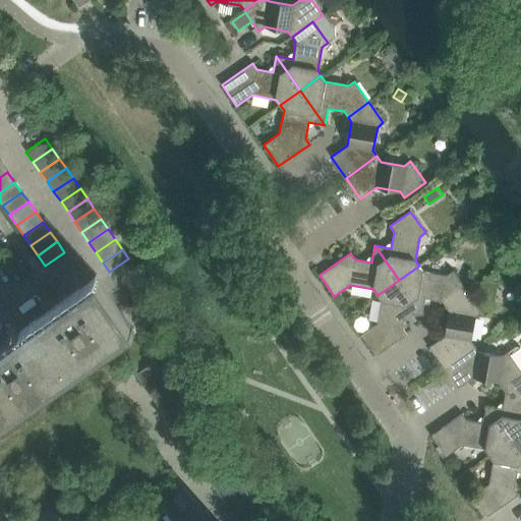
[(446,306),(466,292),(452,271),(446,276),(423,272),(419,266),(399,280),(422,314),(425,298),(442,301),(446,306)]
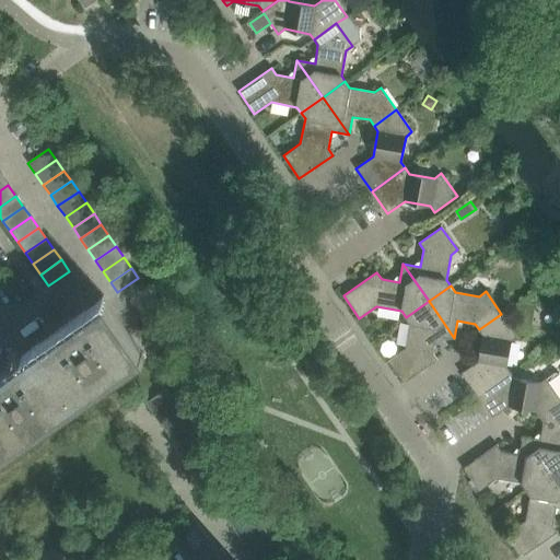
[(106,301),(18,362),(0,374),(0,456),(144,357),(106,301)]
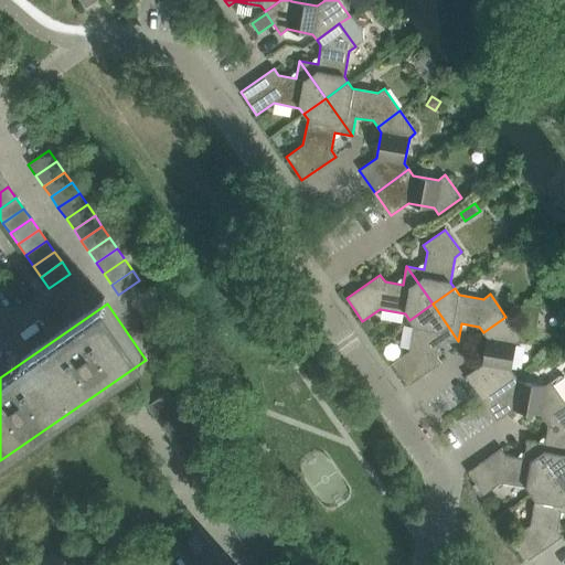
[(440,338),(458,341),(433,304),(409,320),(414,326),(409,351),(392,363),(407,386),(441,362),(437,355),(440,338)]
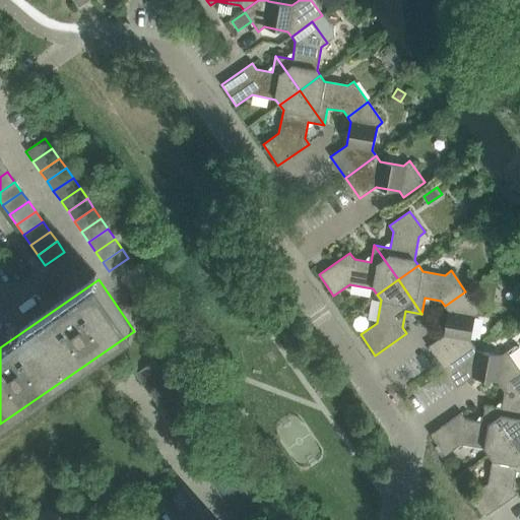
[(443,368),(474,345),(470,339),(474,316),(480,312),(465,291),(445,306),(449,312),(445,335),(429,346),(443,368)]
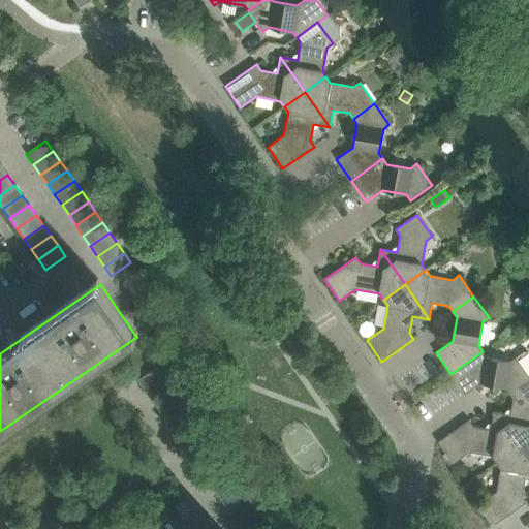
[(509,393),(528,378),(528,352),(524,351),(517,358),(516,356),(509,361),(486,356),(483,351),(450,374),(465,395),(481,383),(505,387),(509,393)]
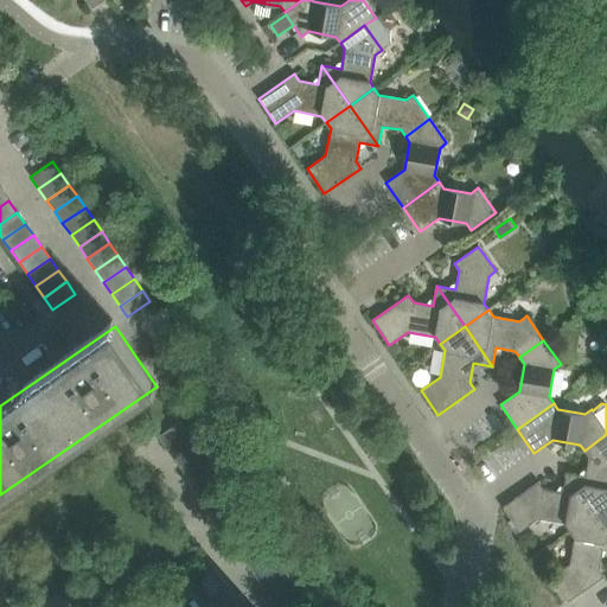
[(181,421),(159,438),(166,449),(190,433),(181,421)]
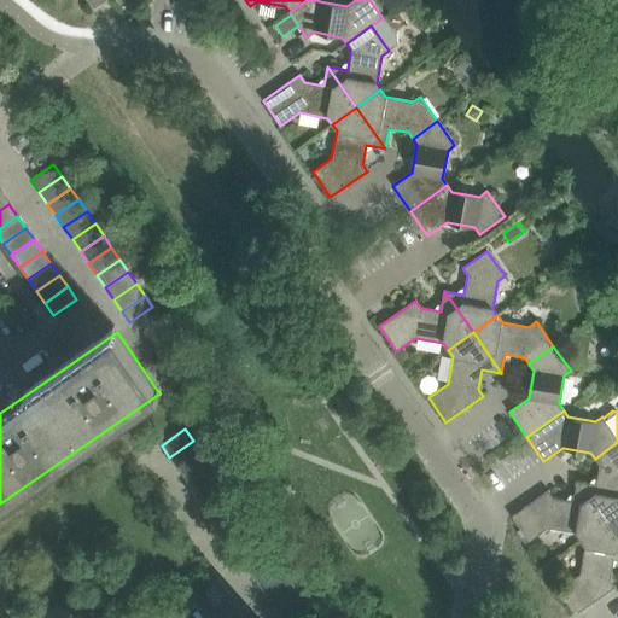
[(202,453),(193,441),(169,458),(178,470),(202,453)]
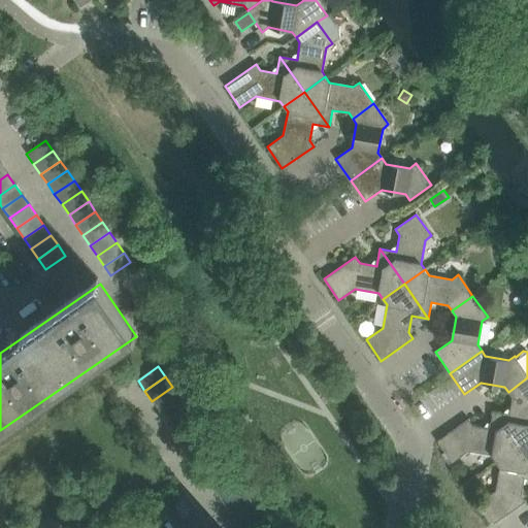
[(517,447),(527,438),(527,377),(508,392),(512,398),(509,415),(492,411),(517,447)]
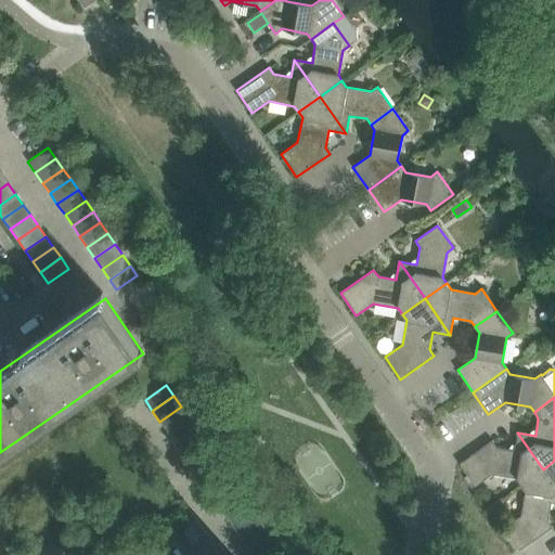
[(188,417),(181,407),(159,422),(167,431),(188,417)]
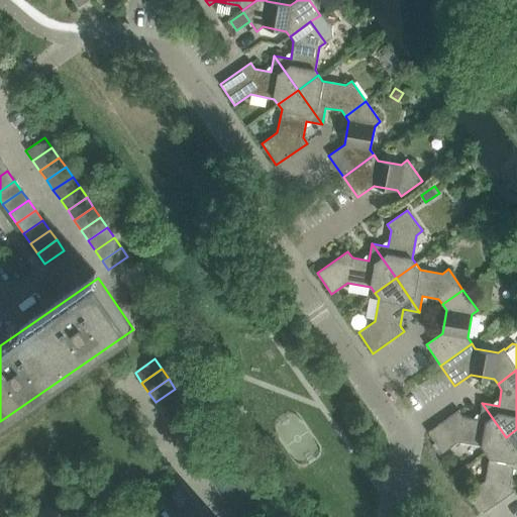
[(182,399),(175,389),(156,402),(163,412),(182,399)]
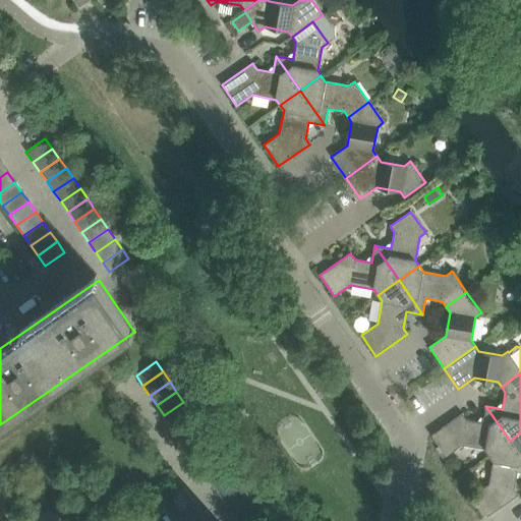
[(489,455),(510,441),(485,406),(483,422),(467,419),(462,413),(431,436),(446,456),(462,445),(485,450),(489,455)]
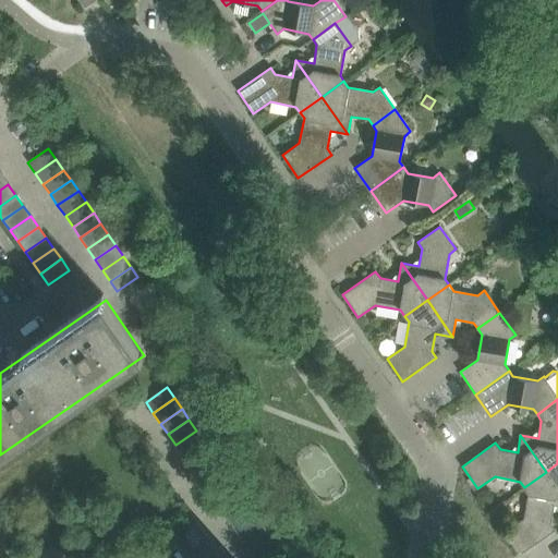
[(557,463),(546,472),(557,488),(557,463)]
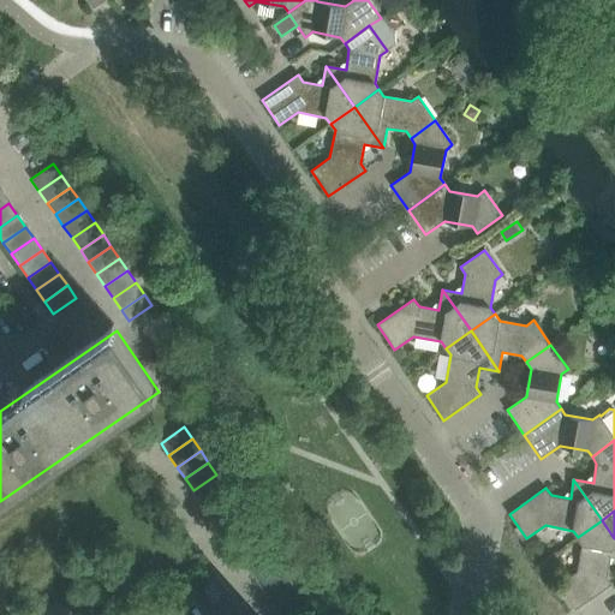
[(610,557),(614,557),(614,538),(602,520),(578,537),(583,543),(578,571),(559,584),(575,609),(613,584),(608,577),(610,557)]
